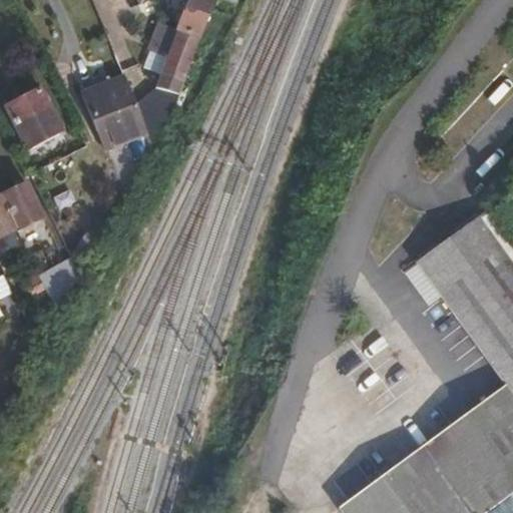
[(186,0),(174,31),(176,31),(199,39),(213,0),(186,0)]
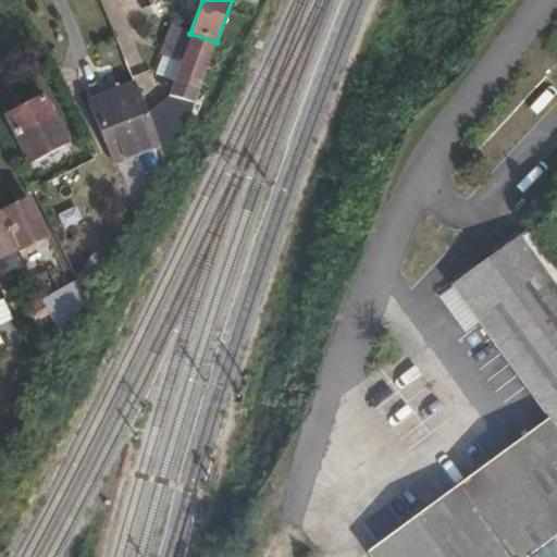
[(217,42),(192,34),(169,95),(175,98),(164,137),(178,140),(193,104),(217,42)]
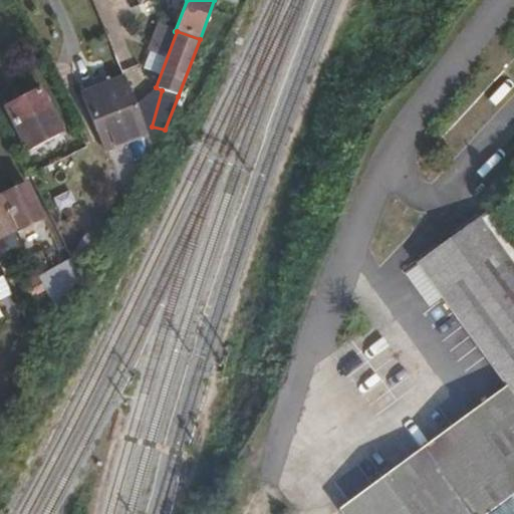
[(147,135),(122,76),(109,82),(105,72),(91,78),(92,80),(95,87),(80,93),(104,152),(147,135)]
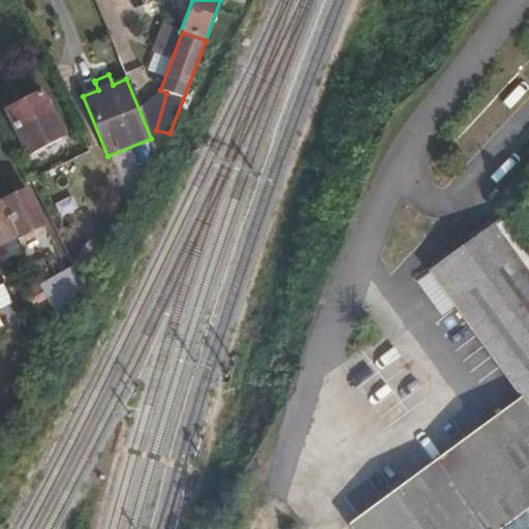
[(98,90),(95,83),(80,89),(83,96),(98,90)]
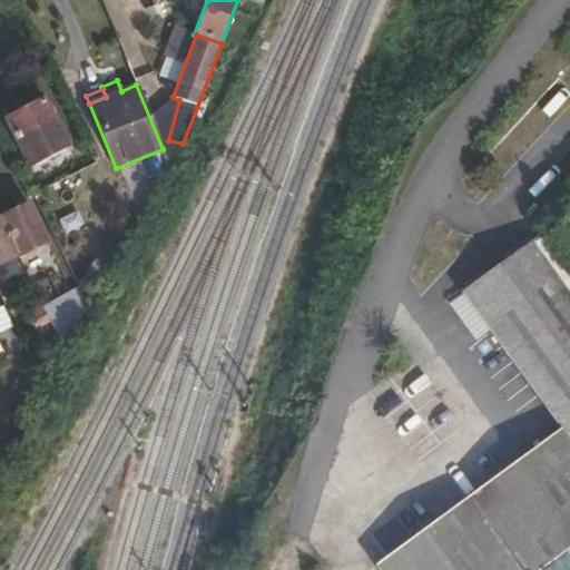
[(43,98),(6,119),(31,167),(70,146),(43,98)]
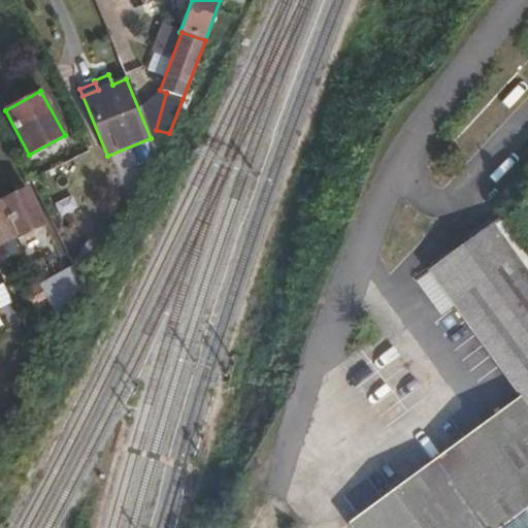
[(0,201),(18,238),(45,226),(28,189),(0,201)]
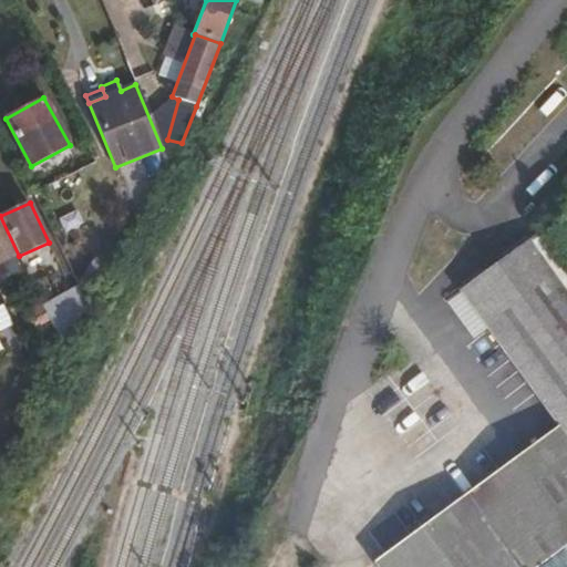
[(0,265),(19,256),(0,216),(0,265)]
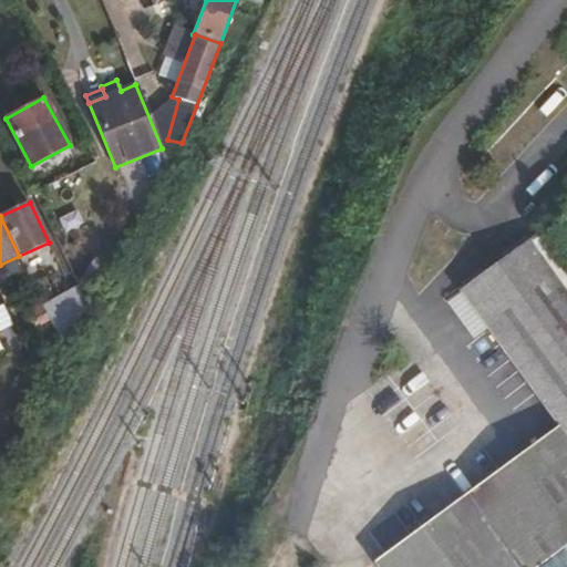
[(459,291),(557,426),(371,563),(374,566),(566,566),(566,289),(529,238),(459,291)]
